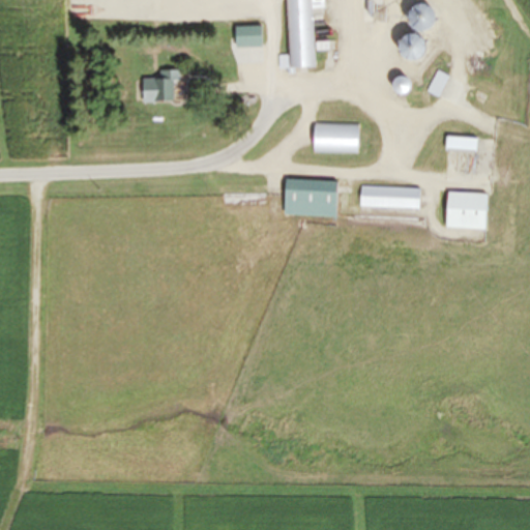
[(316,67),(313,0),(287,0),(290,56),(282,57),(283,68),(316,67)]
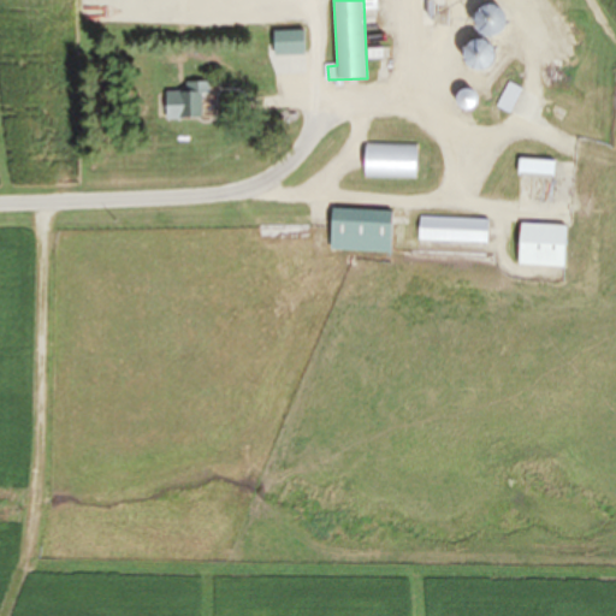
[(490,67),(490,41),(475,41),(475,67),(490,67)]
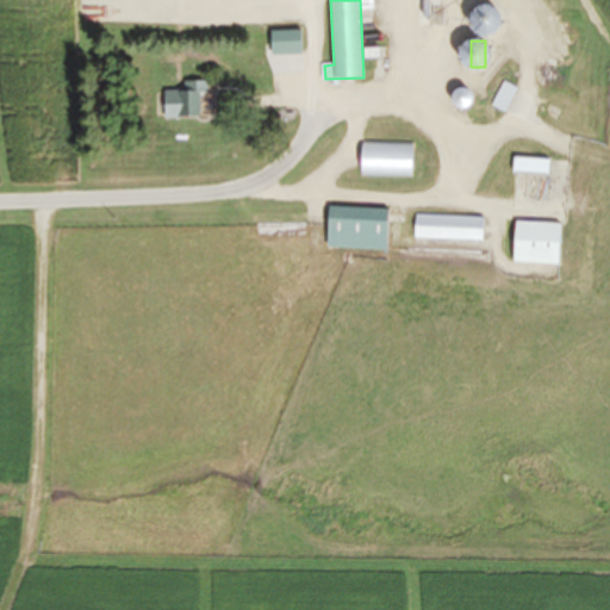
[(166,119),(209,119),(209,81),(185,81),(185,91),(166,91),(166,119)]
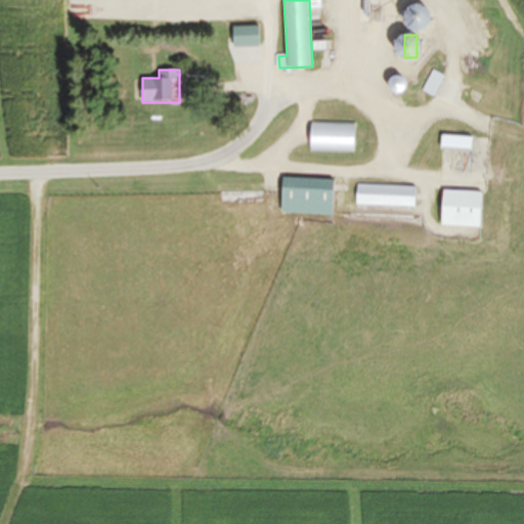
[(422,90),(434,96),(444,76),(433,70),(422,90)]
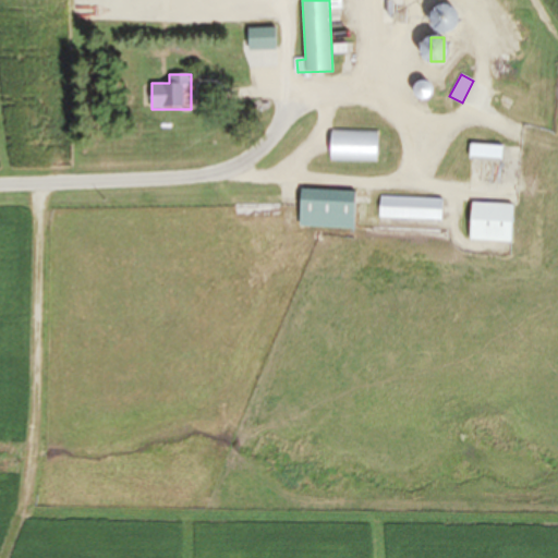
[(428,77),(415,88),(424,100),(437,89),(428,77)]
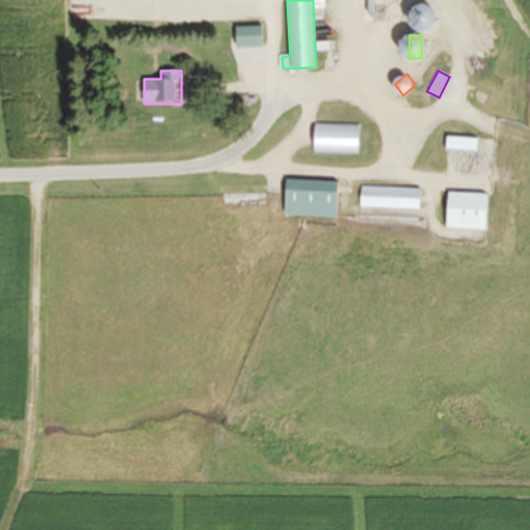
[(361,124),(316,124),(316,153),(361,153),(361,124)]
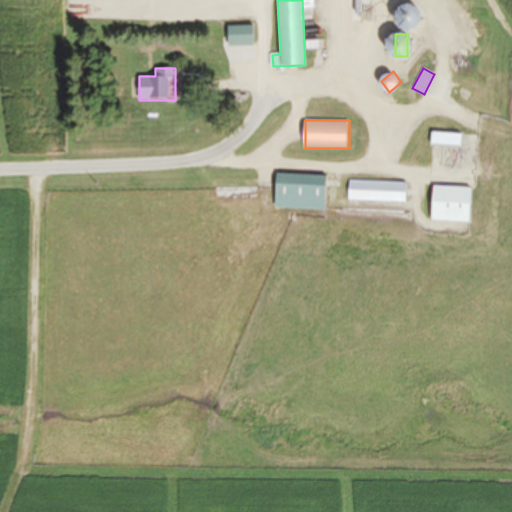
[(433,144),(461,144),(461,134),(433,134),(433,144)]
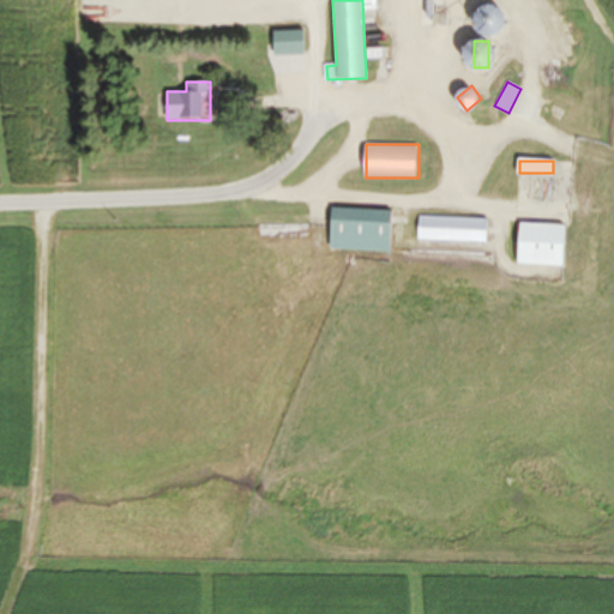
[(395,210),(332,209),(331,251),(392,253),(395,210)]
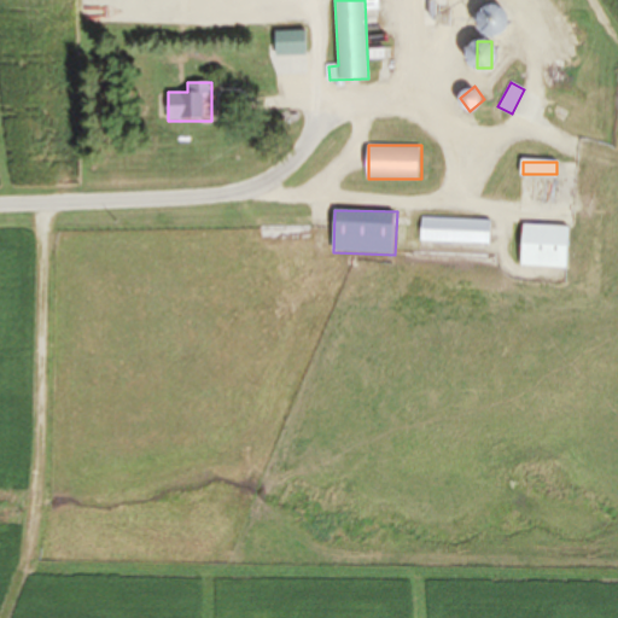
[(421,243),(491,243),(491,220),(421,220),(421,243)]
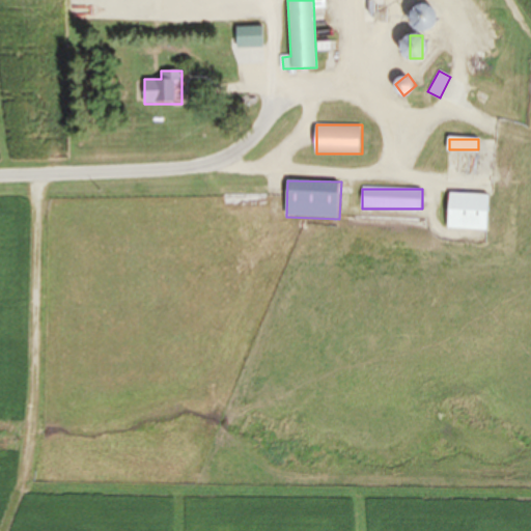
[(449,229),(490,230),(490,194),(449,193),(449,229)]
